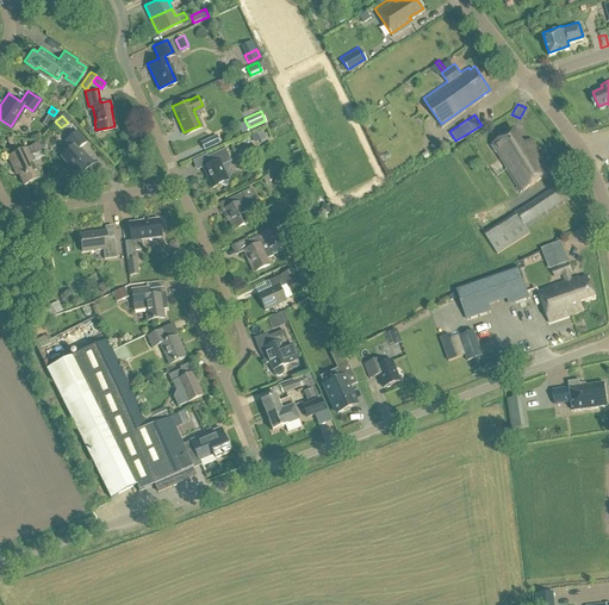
[(522,142),(513,128),(491,141),(492,142),(490,143),(495,150),(496,149),(497,150),(496,150),(502,160),(501,160),(520,189),(551,169),(530,137),(522,142)]
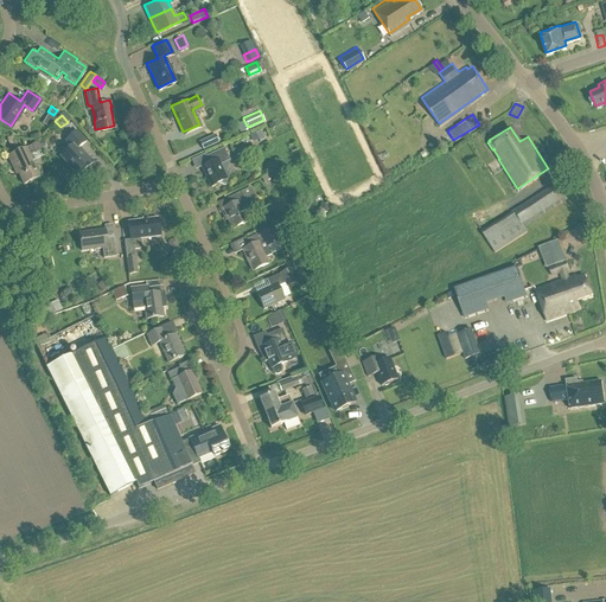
[(84,139),(75,128),(63,138),(69,143),(58,152),(77,173),(91,160),(77,145),(84,139)]
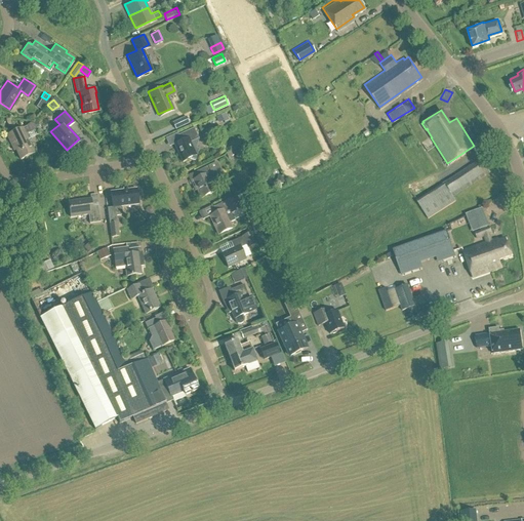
[(225,111),(219,113),(224,120),(228,118),(225,111)]
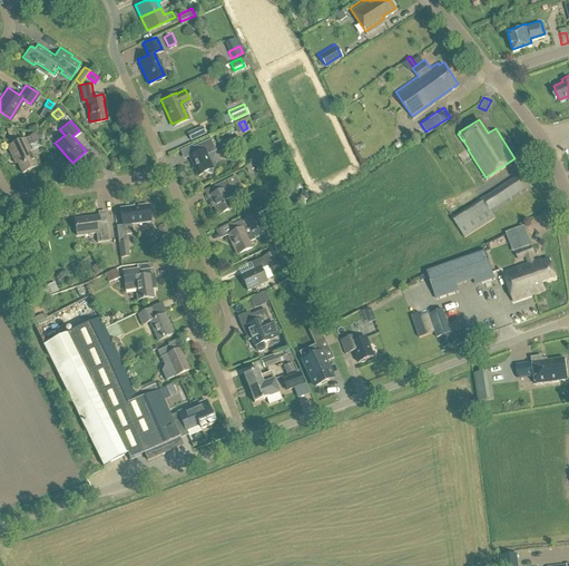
[(200,124),(186,130),(189,138),(205,132),(200,124)]
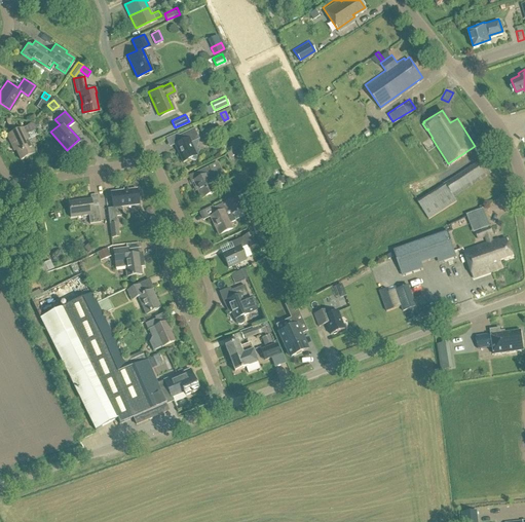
[(32,150),(24,134),(36,127),(36,126),(39,124),(36,119),(21,126),(20,125),(5,133),(11,144),(12,144),(19,156),(32,150)]
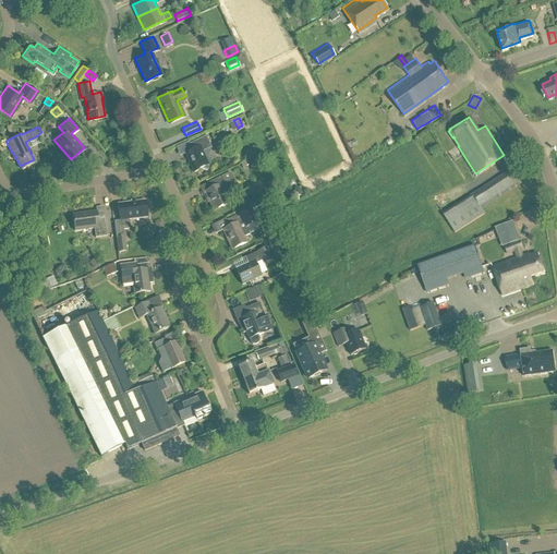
[(398,139),(403,134),(399,129),(394,133),(398,139)]
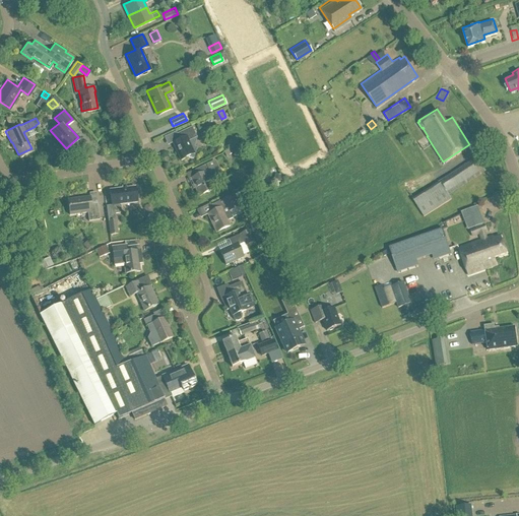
[(197,136),(194,131),(191,124),(176,131),(179,136),(172,140),(180,157),(186,154),(193,156),(196,145),(194,144),(197,136)]
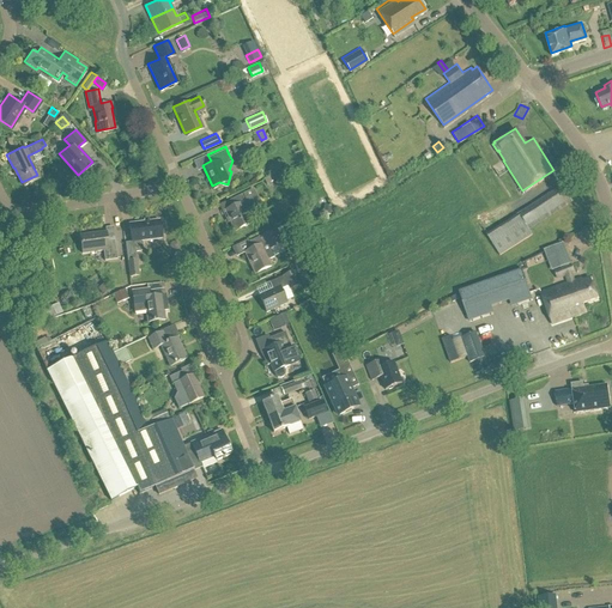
[(562,183),(485,231),(498,251),(531,231),(528,225),(571,198),(562,183)]
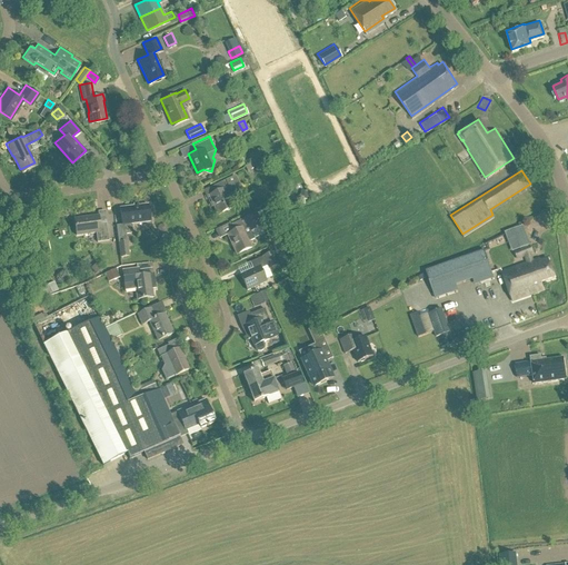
[(233,172),(228,175),(212,182),(215,189),(207,192),(216,211),(231,205),(227,194),(240,187),(233,172)]
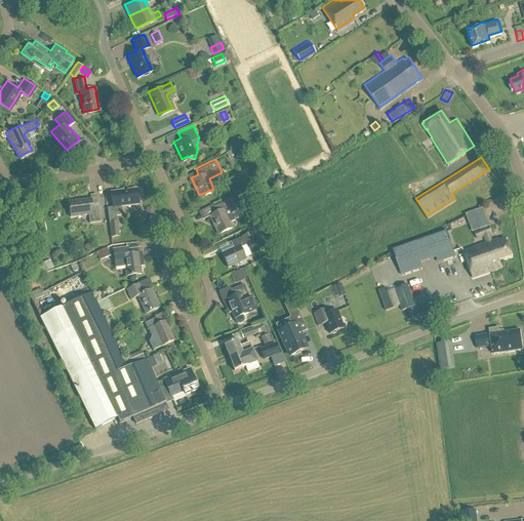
[(264,178),(269,175),(266,168),(259,171),(264,178)]
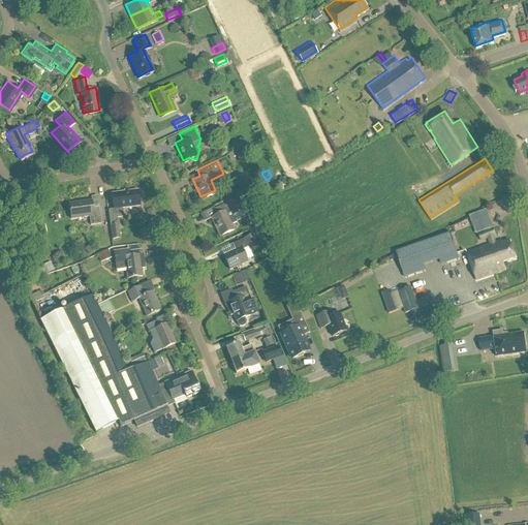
[(140,203),(137,187),(111,190),(114,215),(122,214),(121,206),(140,203)]
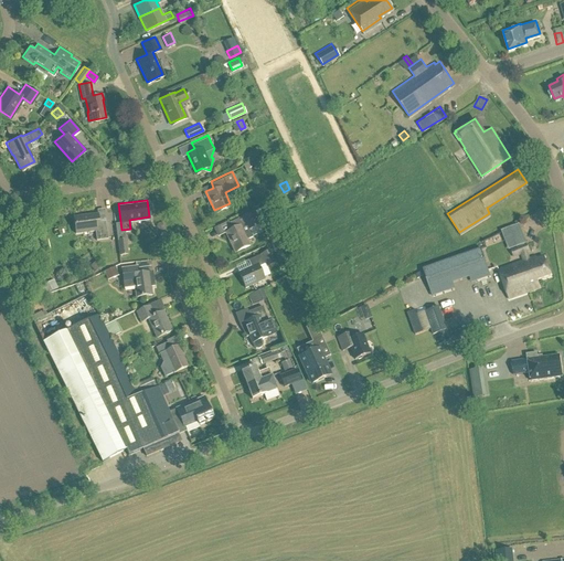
[(249,210),(256,222),(259,221),(254,208),(249,210)]
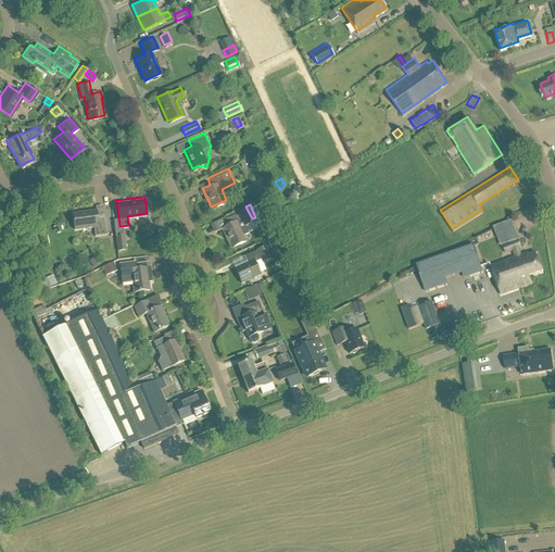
[(252,221),(251,220),(246,207),(225,216),(227,223),(221,226),(230,246),(244,238),(242,233),(248,230),(244,224),(252,221)]
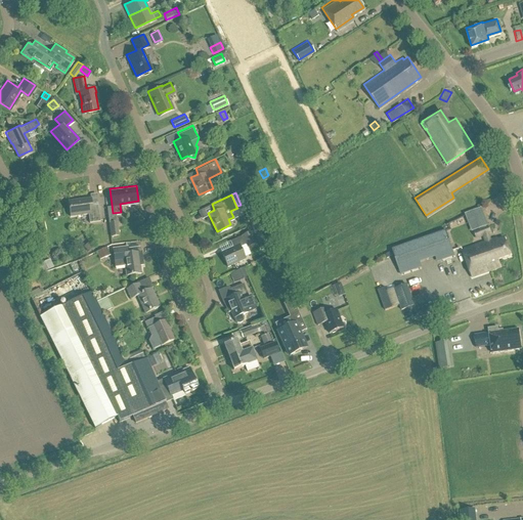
[(90,203),(89,196),(68,199),(70,214),(88,211),(89,220),(99,218),(97,202),(90,203)]
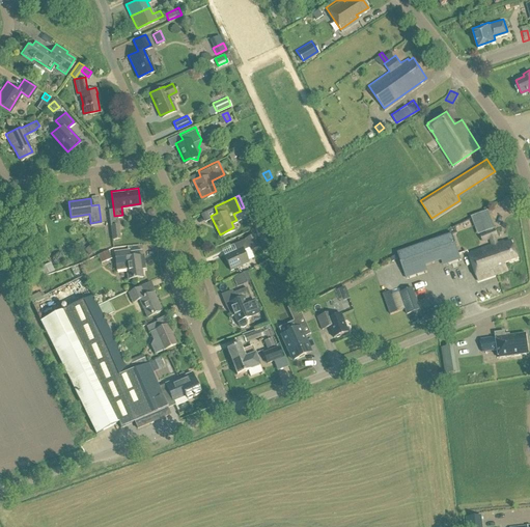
[(499,240),(497,241),(494,233),(497,232),(494,225),(487,207),(470,214),(476,231),(484,228),(484,229),(485,230),(480,232),(482,238),(489,236),(492,242),(468,251),(477,278),(506,267),(504,259),(517,255),(510,238),(500,242),(499,240)]
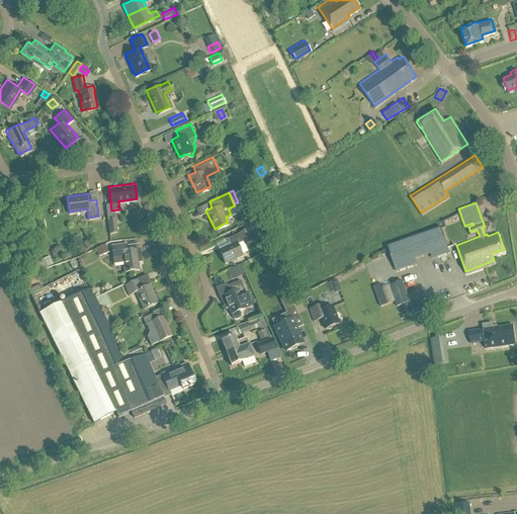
[(114,217),(106,218),(108,232),(116,231),(114,217)]
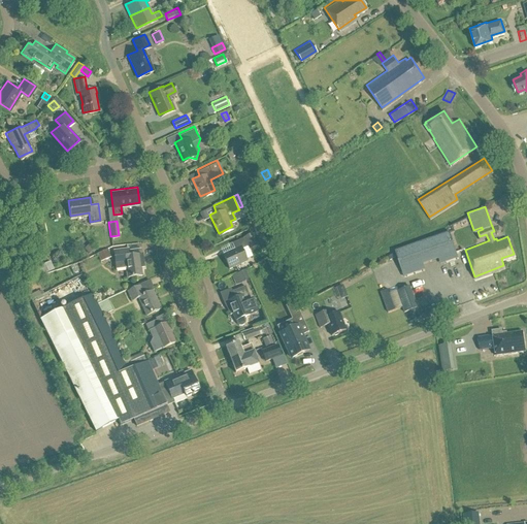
[(395,249),(403,274),(424,267),(422,262),(441,255),(443,260),(457,256),(448,230),(395,249)]
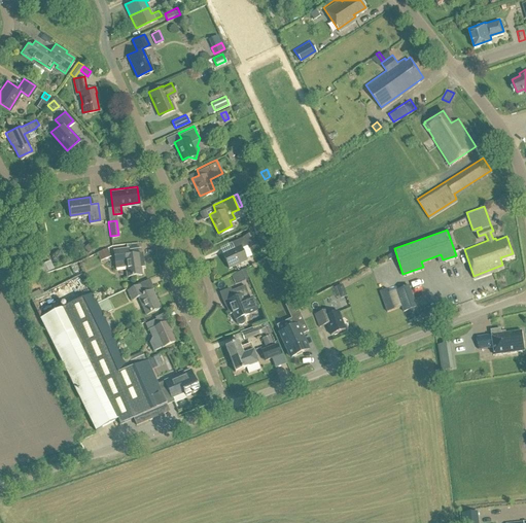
[(251,232),(243,235),(243,234),(231,240),(233,246),(221,251),(228,266),(246,257),(240,245),(246,242),(248,247),(256,243),(251,232)]
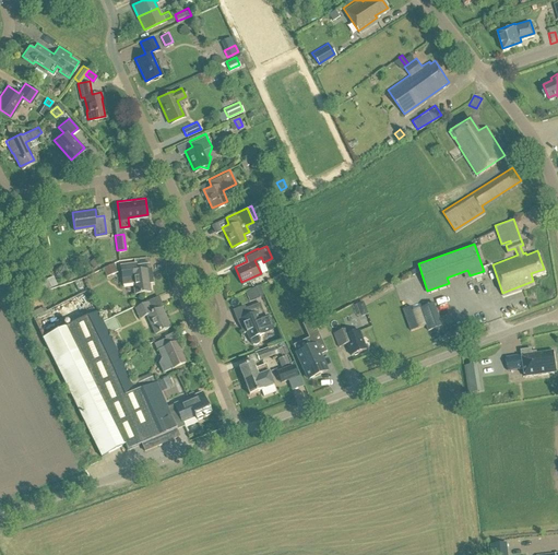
[(94,255),(87,260),(93,266),(98,260),(94,255)]
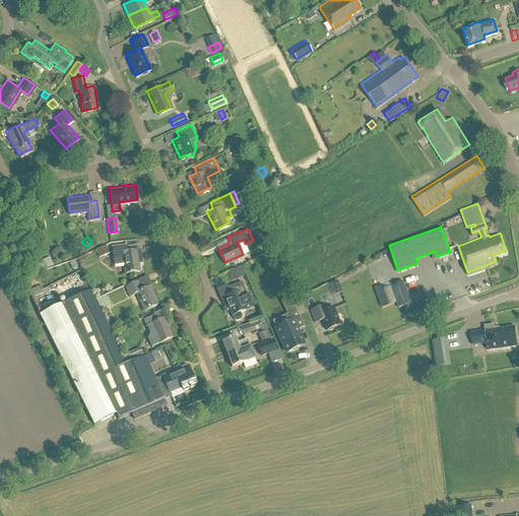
[(139,268),(138,260),(141,260),(139,247),(126,249),(126,242),(111,244),(113,257),(114,261),(123,260),(124,270),(139,268)]
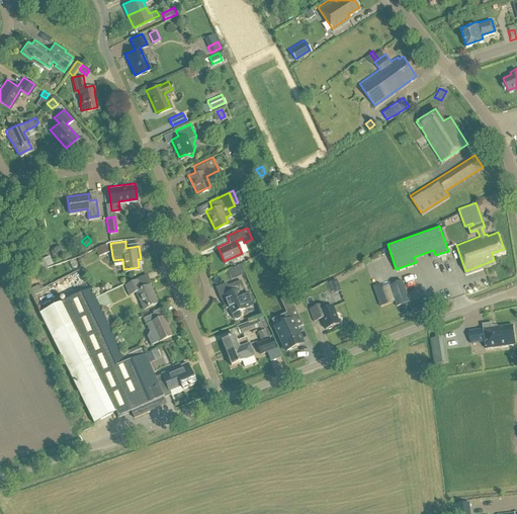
[(94,246),(98,254),(108,250),(104,242),(94,246)]
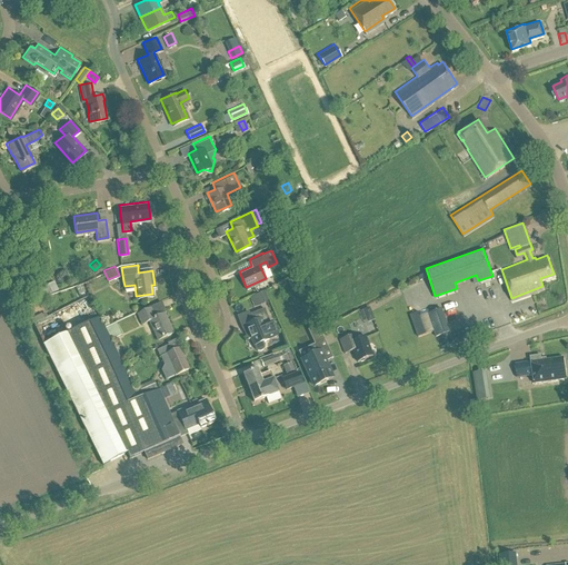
[(297,279),(295,275),(287,278),(290,285),(297,280),(297,279)]
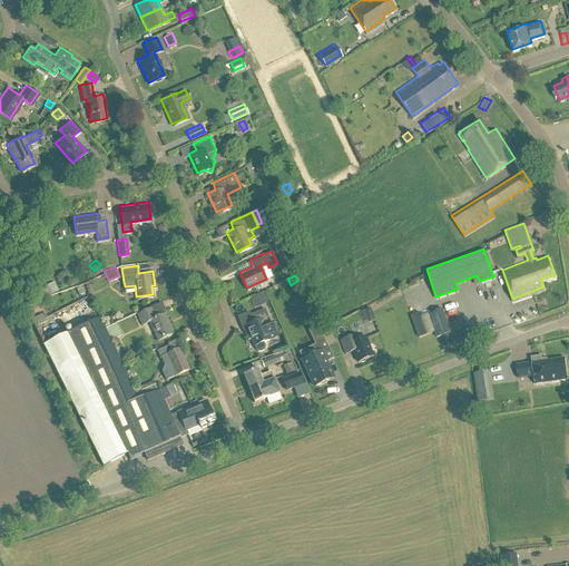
[(52,280),(39,286),(43,294),(57,288),(52,280)]
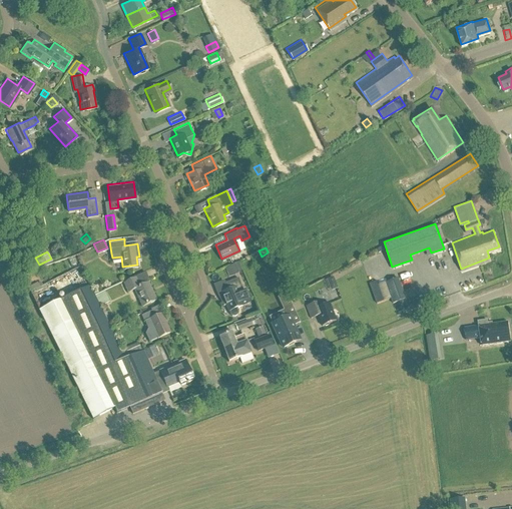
[(224,266),(228,274),(241,268),(237,259),(224,266)]
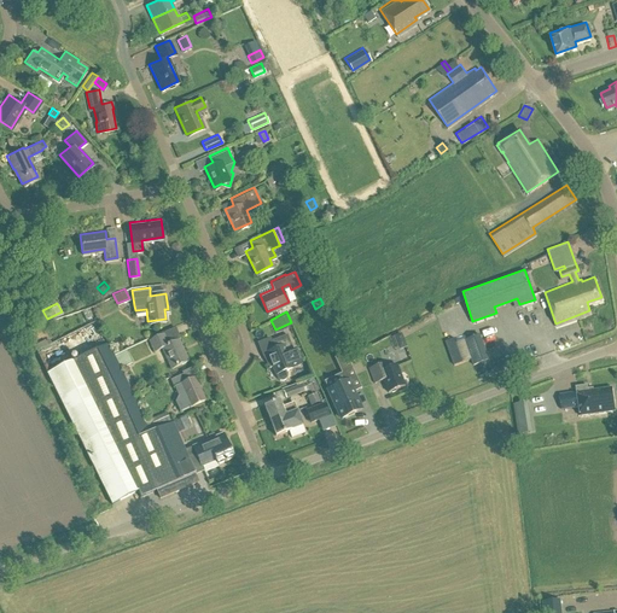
[(563,337),(574,332),(571,327),(560,331),(563,337)]
